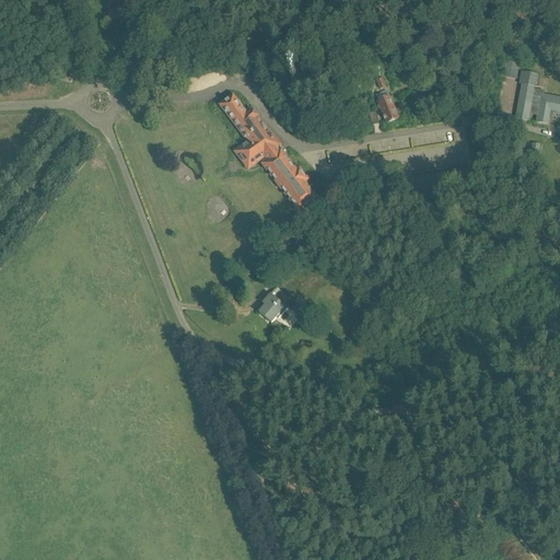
[(109,0),(113,13),(127,11),(125,0),(109,0)]
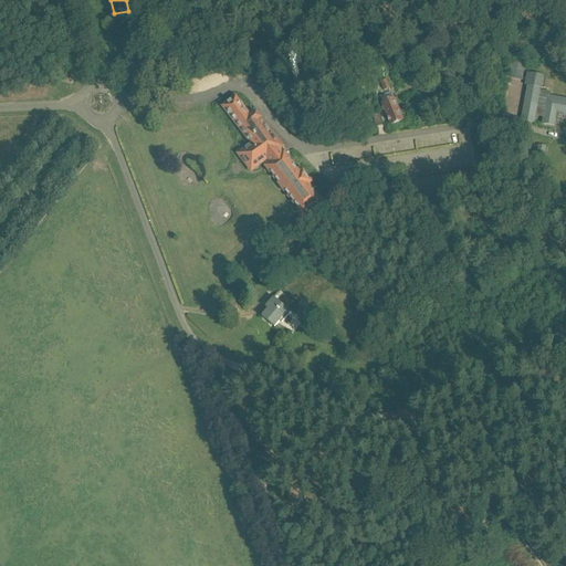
[(230,65),(240,59),(231,46),(222,54),(230,65)]
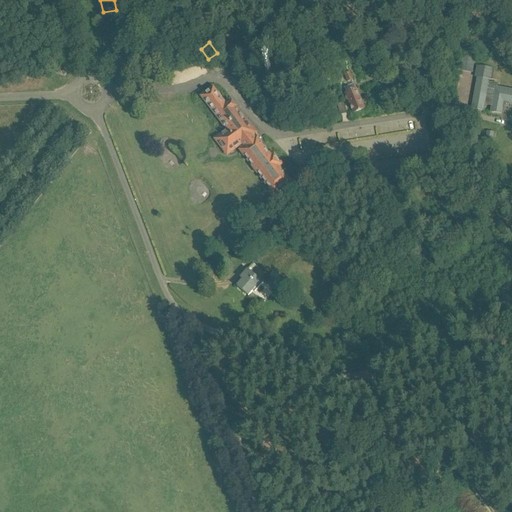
[(476,79),(476,81),(477,81),(472,108),(483,110),(484,104),(492,106),(491,112),(502,114),(504,103),(511,104),(511,90),(495,87),(495,89),(487,88),(488,83),(489,83),(489,81),(492,81),(493,69),(476,66),(474,78),(476,79)]
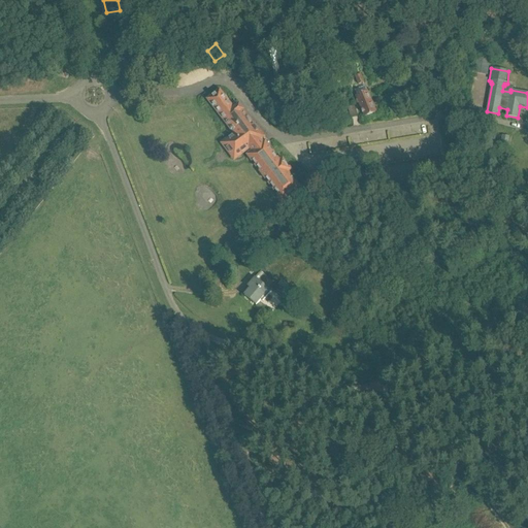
[(358,85),(364,83),(361,74),(355,77),(358,85)]
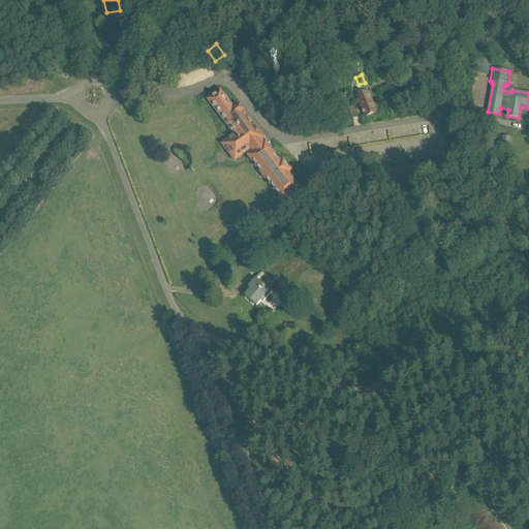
[(249,156),(277,192),(279,190),(285,198),(299,188),(287,174),(290,172),(283,161),(280,163),(262,139),(263,138),(238,105),(232,109),(220,92),(209,100),(235,135),(223,145),(235,160),(251,148),(255,152),(249,156)]
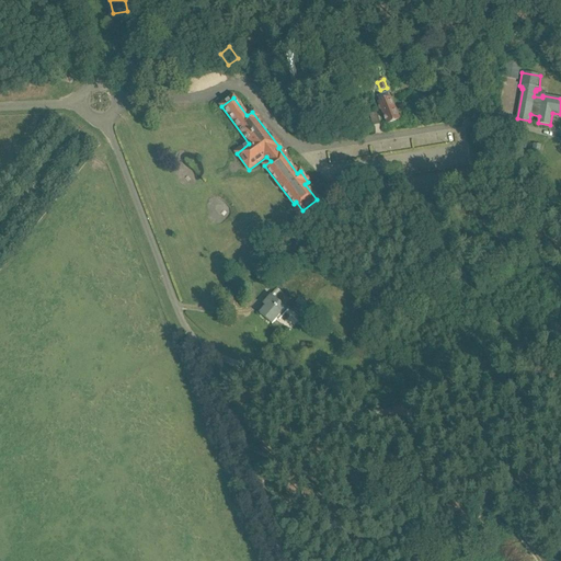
[(387,125),(400,119),(391,98),(377,103),(387,125)]
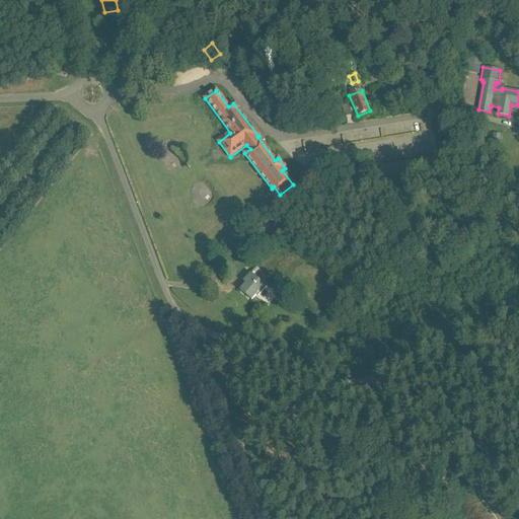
[(493,143),(500,144),(501,135),(494,134),(493,143)]
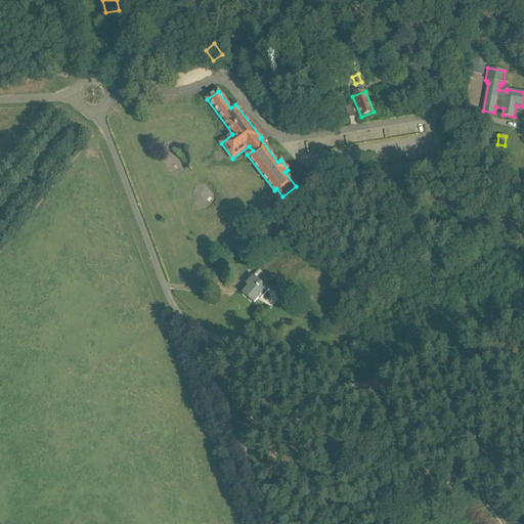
[(248,287),(243,294),(254,303),(266,289),(266,288),(267,287),(284,298),(290,301),(295,293),(285,286),(284,289),(272,280),(271,280),(259,270),(253,277),(246,286),(248,287)]
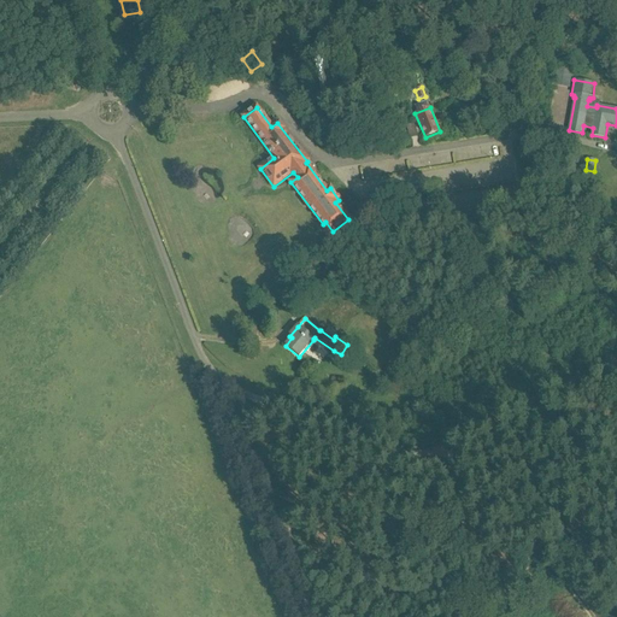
[(389,380),(386,388),(397,394),(401,386),(389,380)]
